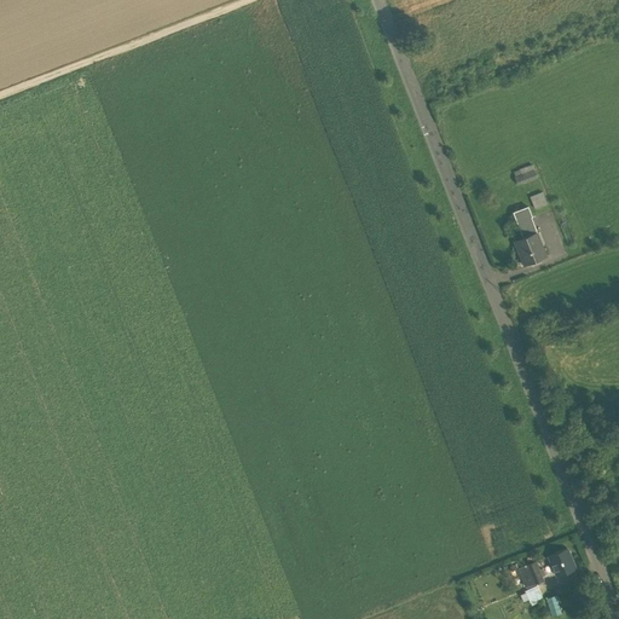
[(532,166),(513,173),(515,178),(518,184),(536,177),(532,166)]
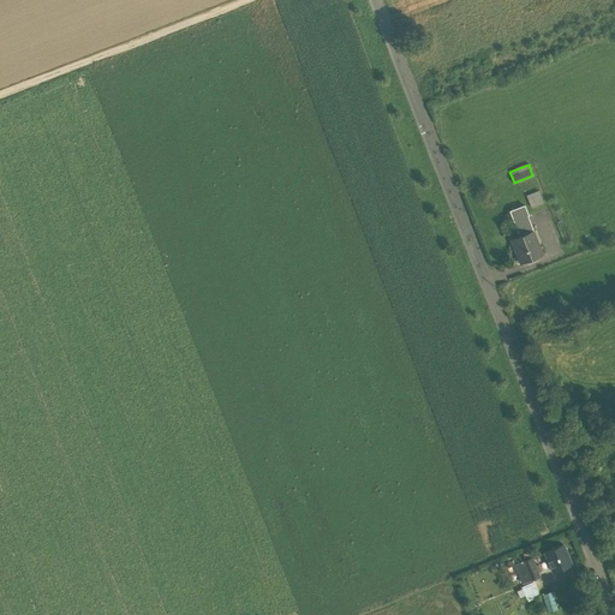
[(538,191),(526,196),(531,208),(543,203),(538,191)]
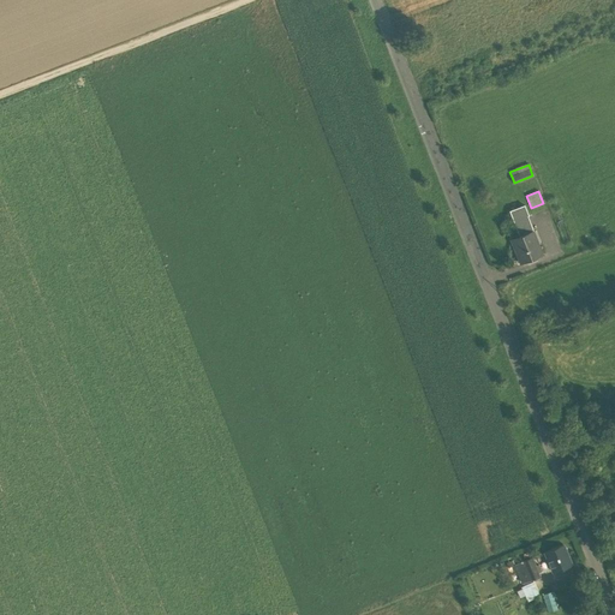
[(524,206),(509,212),(519,237),(532,231),(527,216),(529,216),(524,206)]
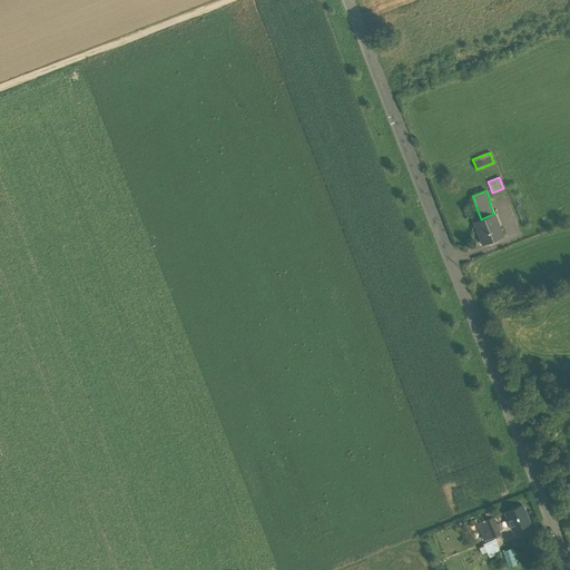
[(481,219),(473,222),(482,245),(502,237),(499,227),(495,228),(491,216),(494,215),(493,214),(481,219)]
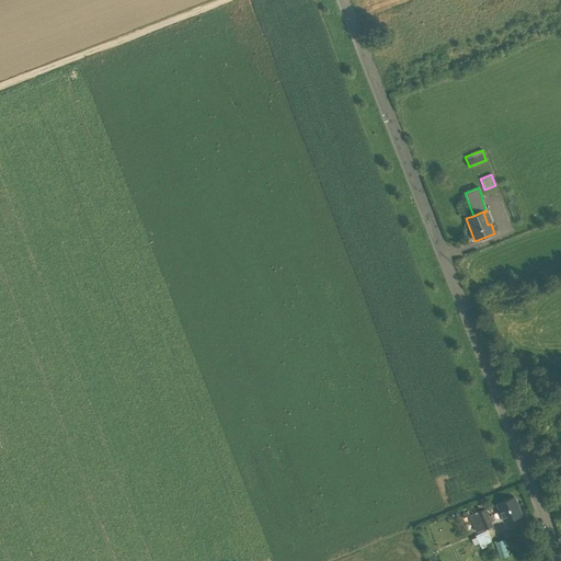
[(513,496),(497,503),(504,522),(521,515),(513,496)]
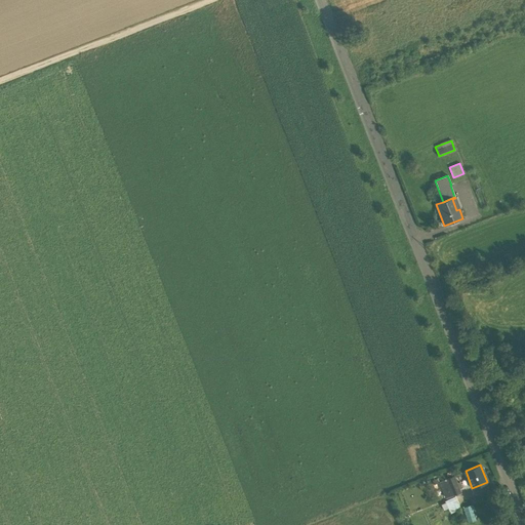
[(453,476),(440,481),(446,497),(460,492),(459,488),(461,487),(459,482),(456,483),(453,476)]
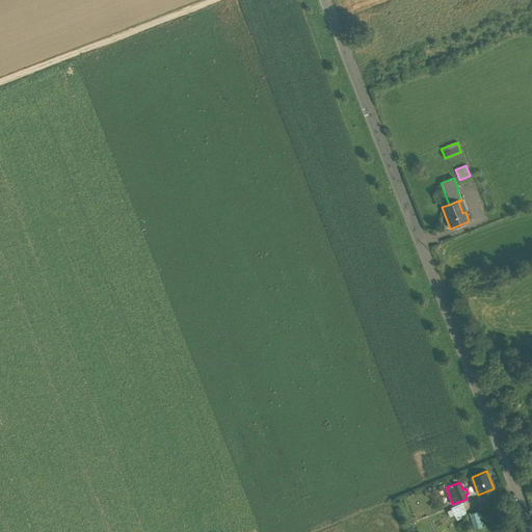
[(446,504),(451,502),(445,488),(440,490),(446,504)]
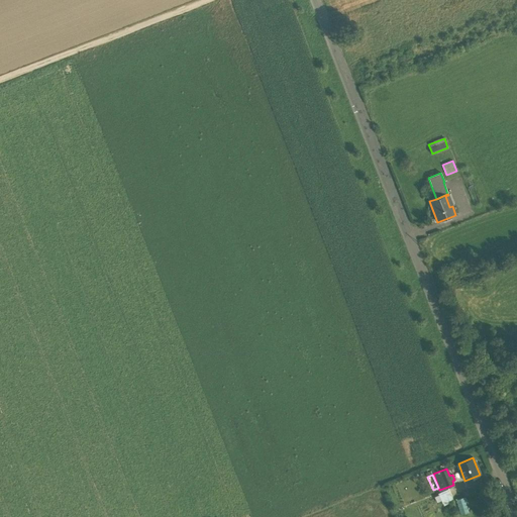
[(438,492),(442,503),(452,499),(448,489),(438,492)]
